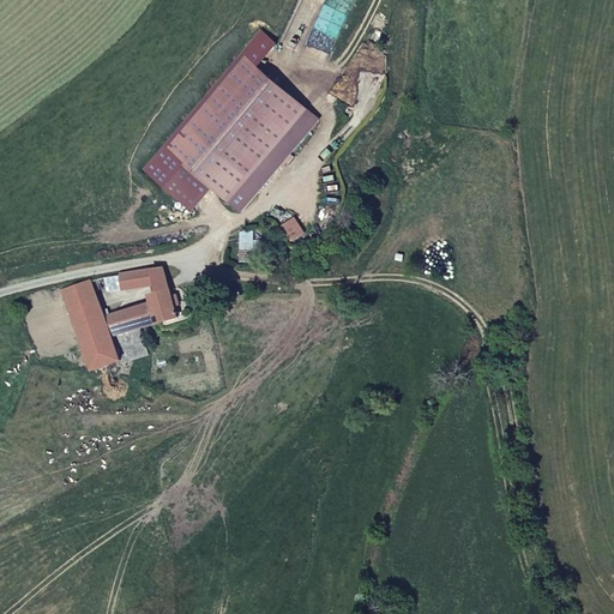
[(320,120),(242,54),(164,146),(244,212),(282,164),(286,161),(287,163),(289,164),(295,157),(292,154),(320,120)]
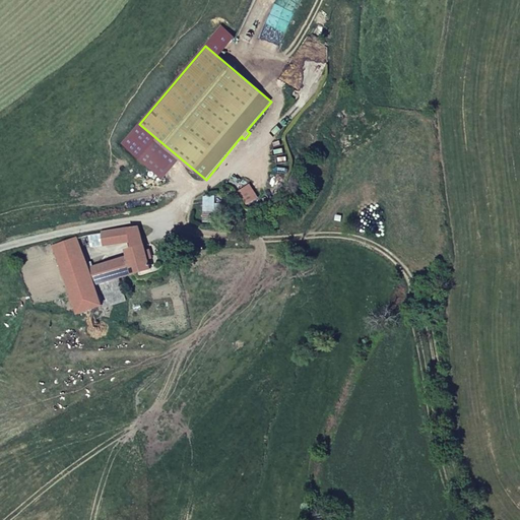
[(215,203),(215,196),(204,196),(204,222),(215,222),(214,218),(215,203)]
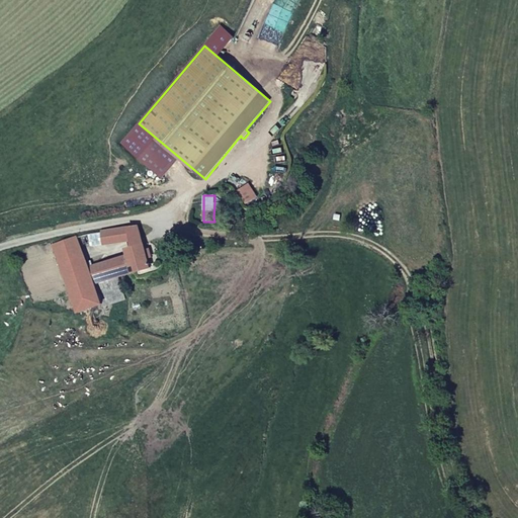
[(231,218),(231,202),(214,202),(213,218),(231,218)]
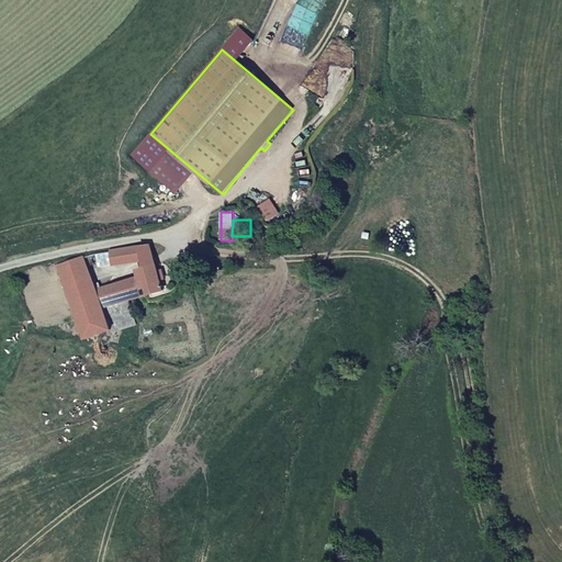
[(139,247),(111,251),(113,265),(143,260),(142,255),(153,251),(150,245),(139,247)]
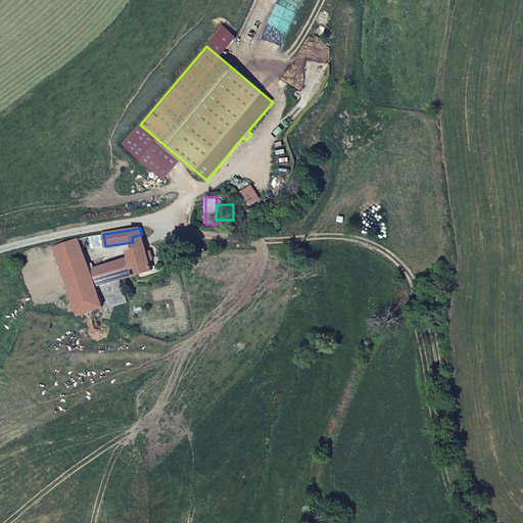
[(91,248),(105,246),(103,234),(89,236),(91,248)]
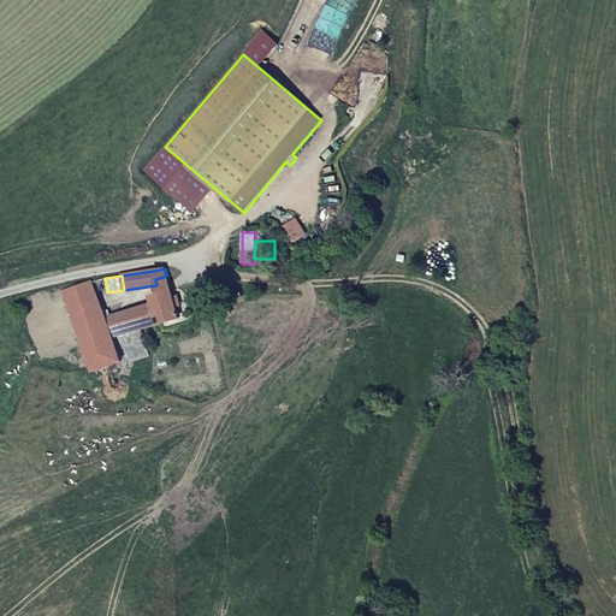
[(171,290),(167,276),(155,279),(157,285),(159,294),(171,290)]
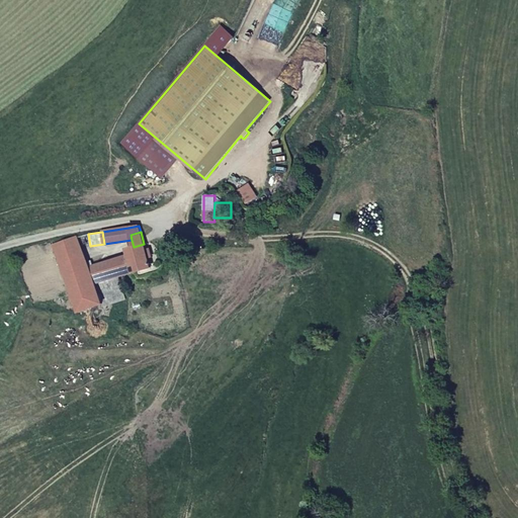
[(89,267),(77,237),(54,245),(80,313),(103,304),(96,283),(89,267)]
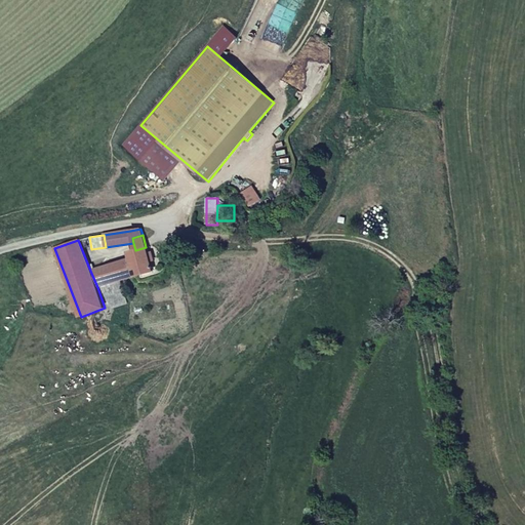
[(154,272),(146,247),(135,250),(128,252),(130,258),(126,259),(131,278),(154,272)]
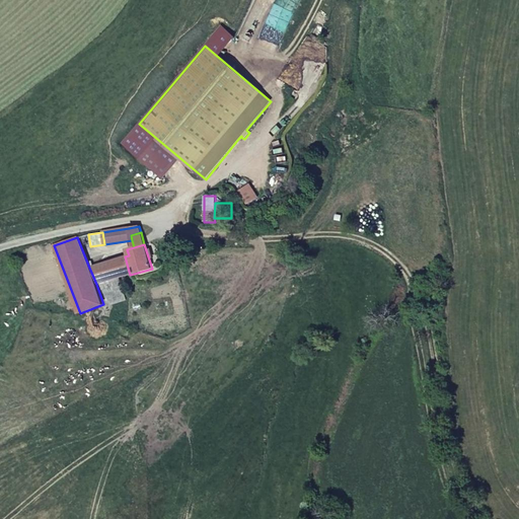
[(125,256),(89,268),(96,284),(120,277),(130,275),(125,256)]
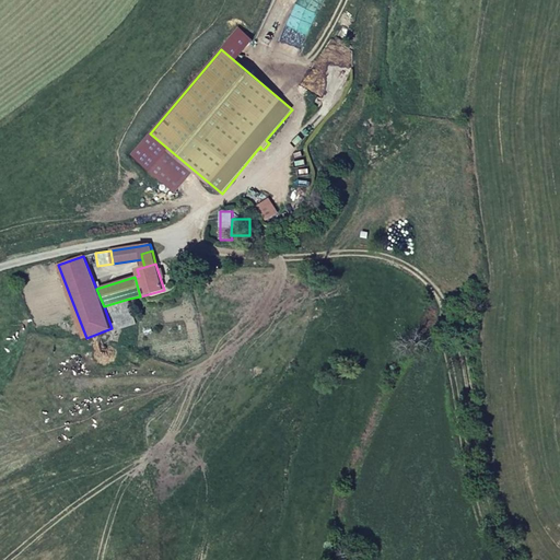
[(112,328),(137,319),(129,299),(104,306),(112,328)]
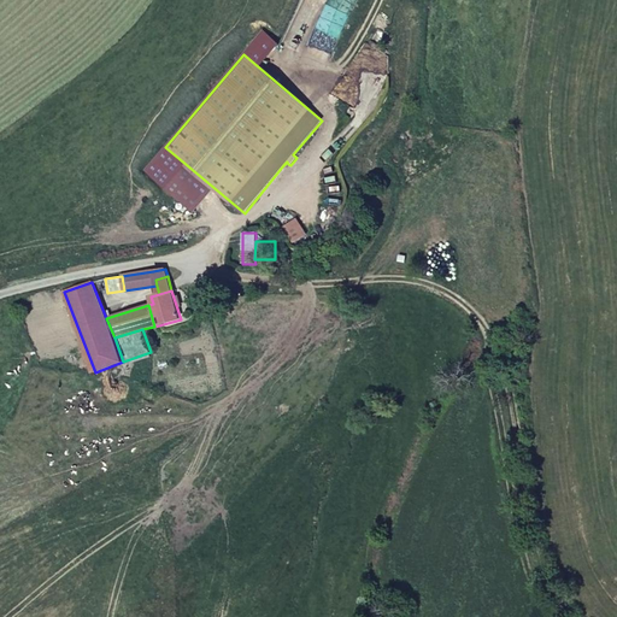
[(152,357),(151,352),(123,362),(129,364),(152,357)]
